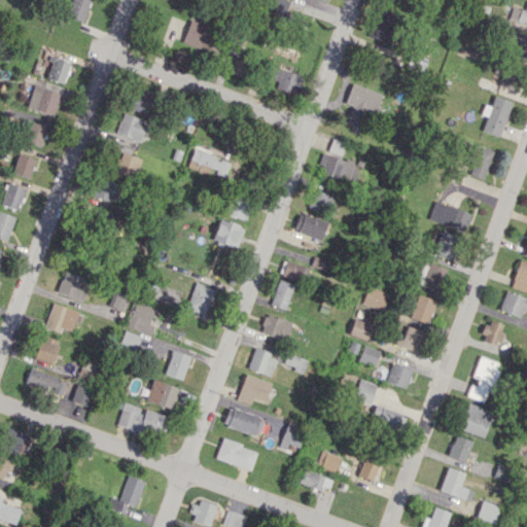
[(89,0),(69,0),(65,14),(82,21),(89,0)]
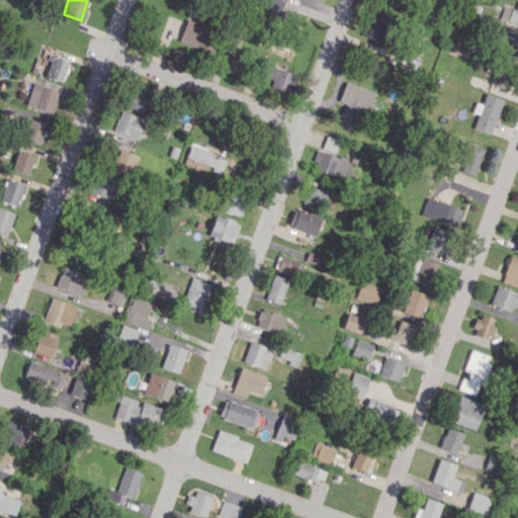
[(269,0),(267,18),(279,20),(281,0),(269,0)]
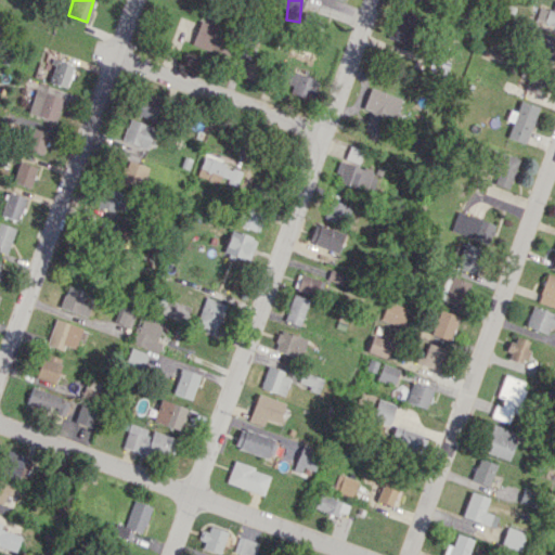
[(547,9),(544,22),(554,24),(554,1),(553,10),(547,9)]
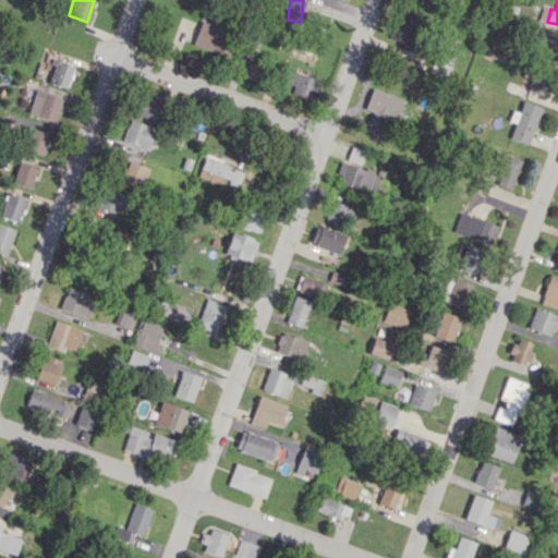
[(412,25),(396,21),(390,38),(407,43),(412,25)]
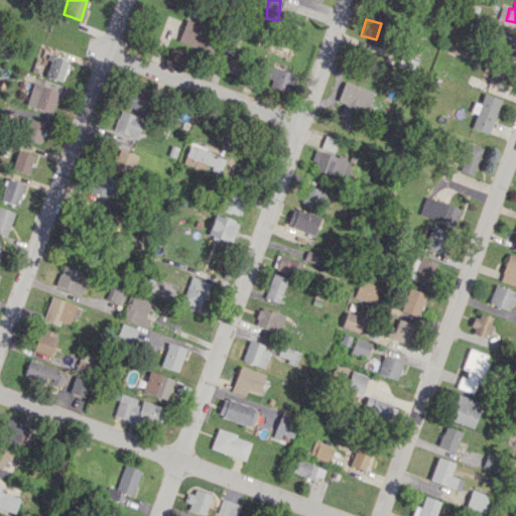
[(212,26),(183,20),(178,41),(207,47),(212,26)]
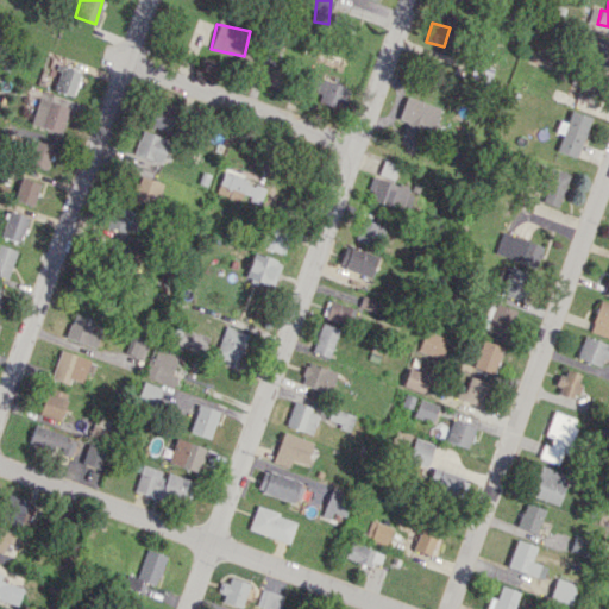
[(608,67),(608,62),(608,39),(589,36),(583,61),(608,67)]
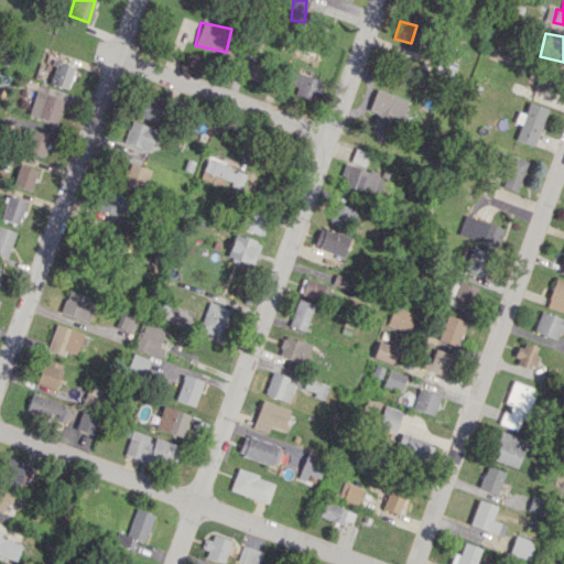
[(457,63),(443,57),(437,72),(452,77),(457,63)]
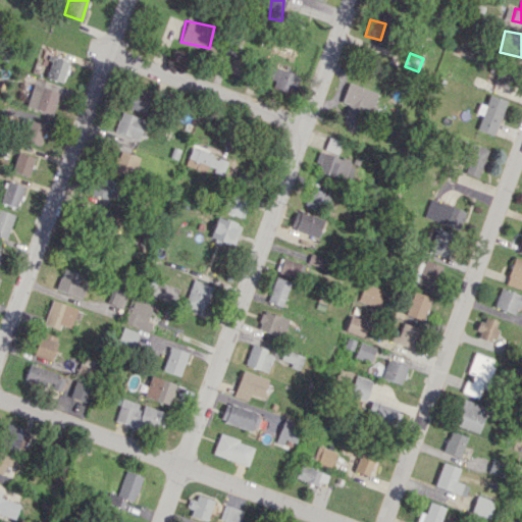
[(244,59),(228,55),(224,69),(240,73),(244,59)]
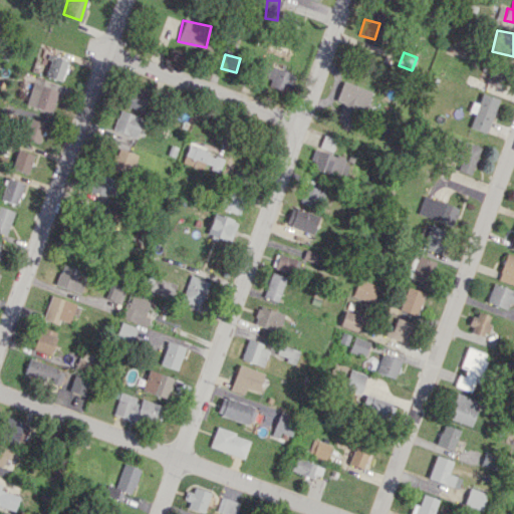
[(59,80),(67,61),(52,55),(44,75),(59,80)]
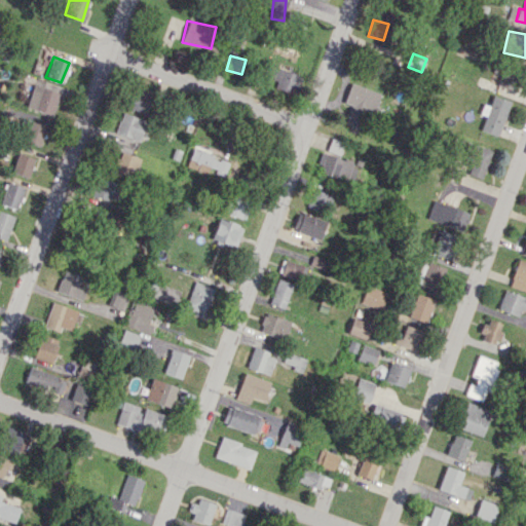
[(271,86),(294,95),(301,76),(278,68),(271,86)]
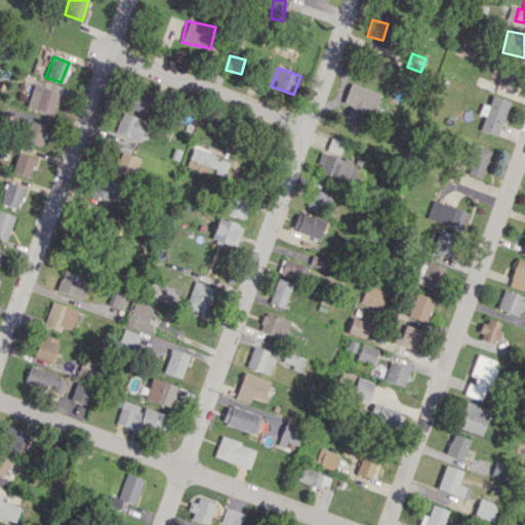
[(517,75),(501,69),(495,84),(511,90),(517,75)]
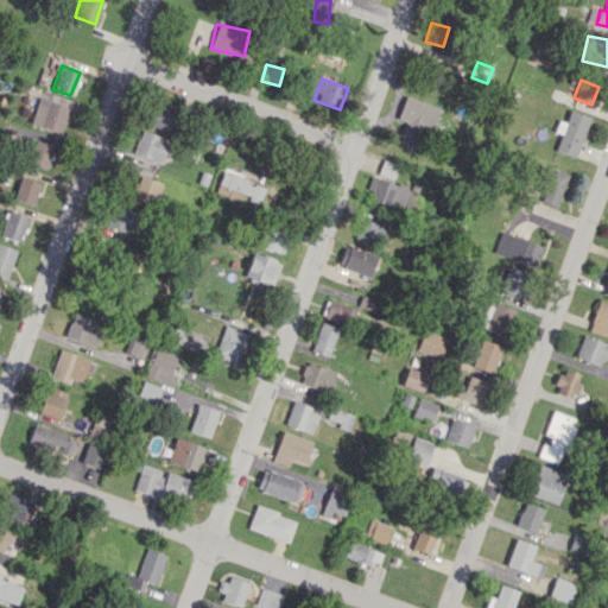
[(398,143),(422,151),(437,107),(405,95),(397,119),(405,121),(398,143)]
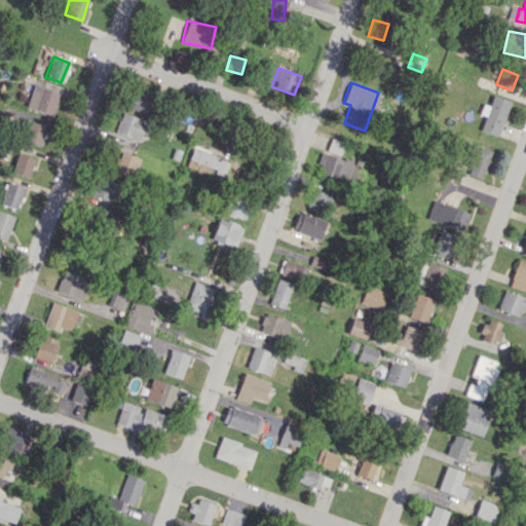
[(31,108),(51,115),(60,94),(39,86),(31,108)]
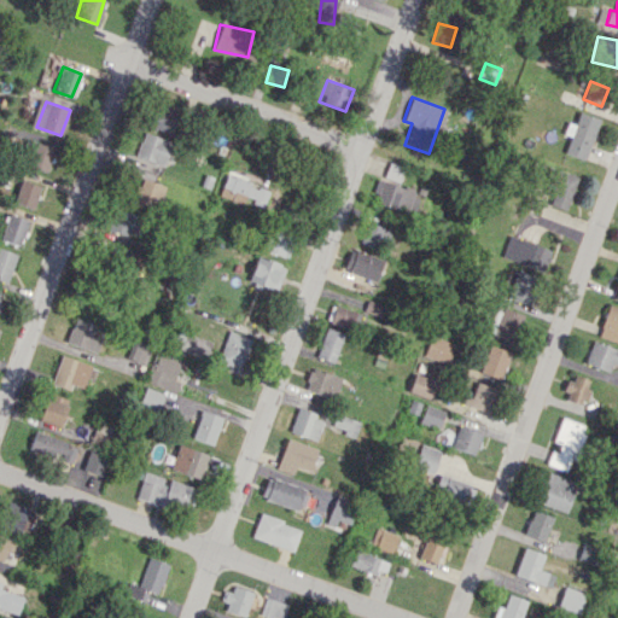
[(180,114),(153,106),(147,127),(174,134),(180,114)]
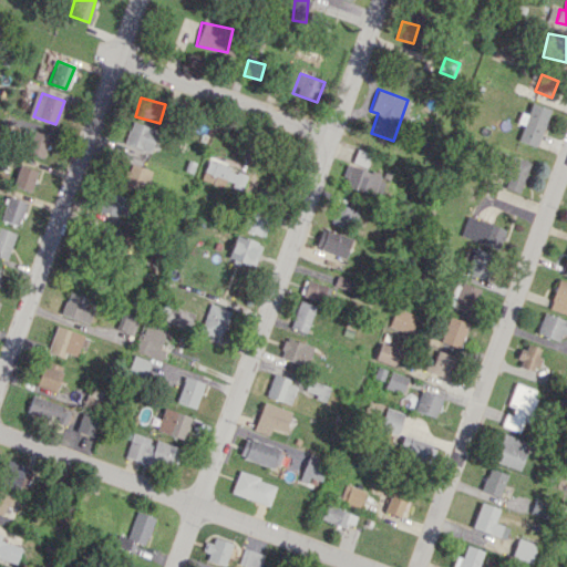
[(537,146),(549,109),(531,103),(527,114),(521,112),(517,123),(523,125),(517,140),(537,146)]
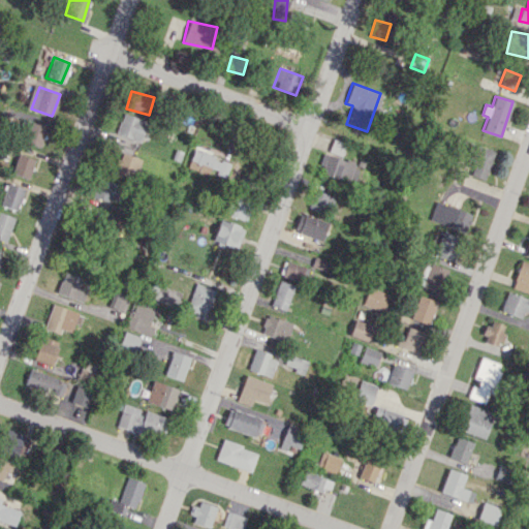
[(115,133),(139,142),(146,121),(122,113),(115,133)]
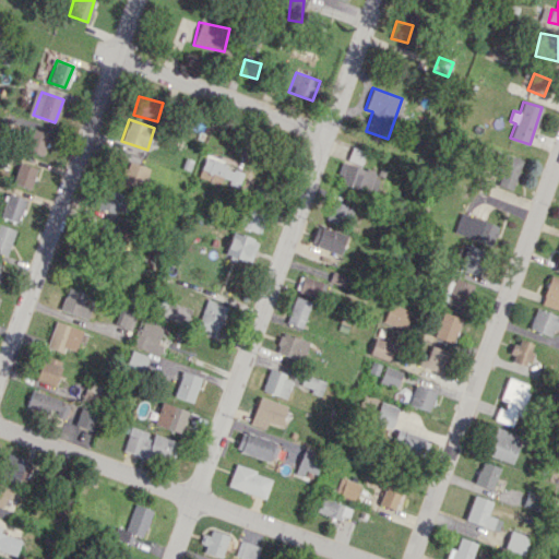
[(43,154),(47,133),(28,129),(24,150),(43,154)]
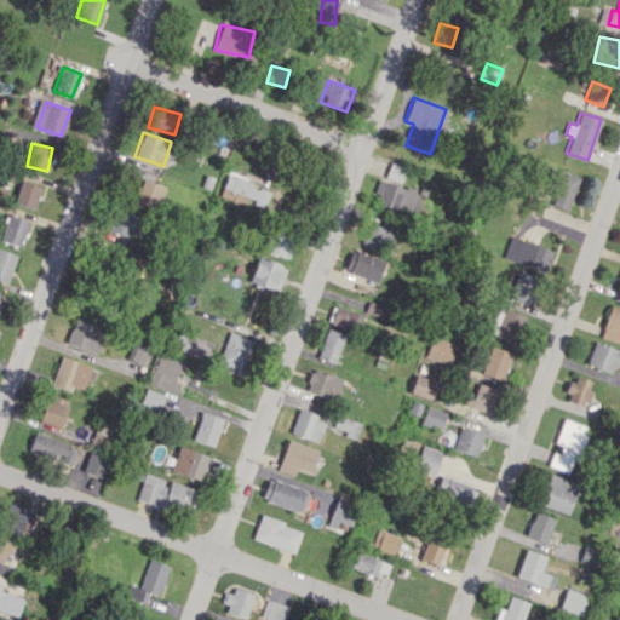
[(402,182),(406,167),(389,164),(385,178),(402,182)]
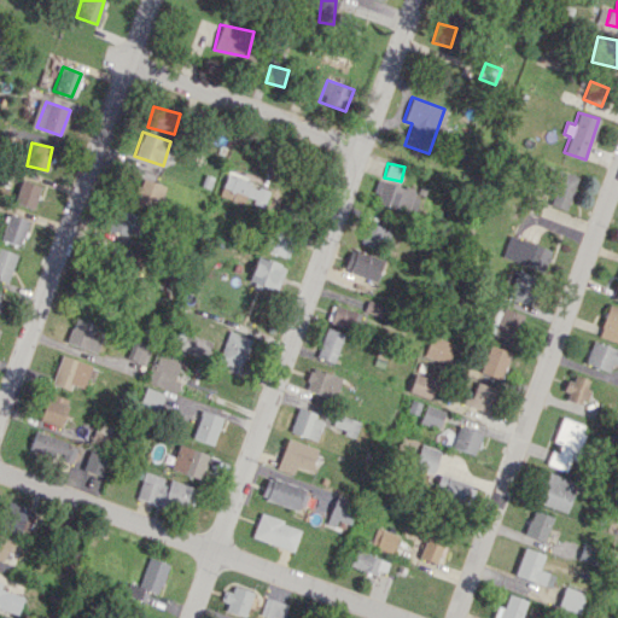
[(577,176),(554,168),(547,187),(554,188),(549,203),(566,209),(577,176)]
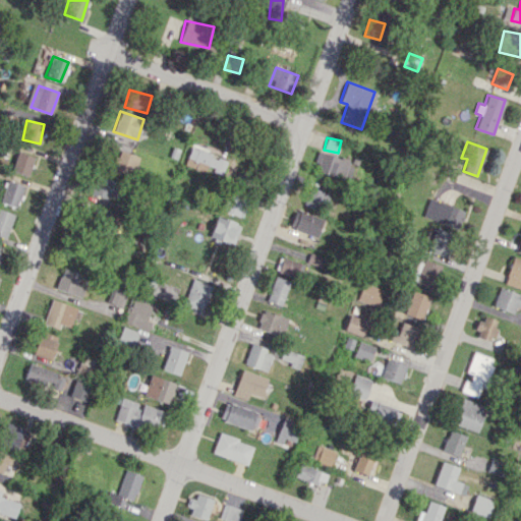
[(27,176),(34,157),(17,151),(10,170),(27,176)]
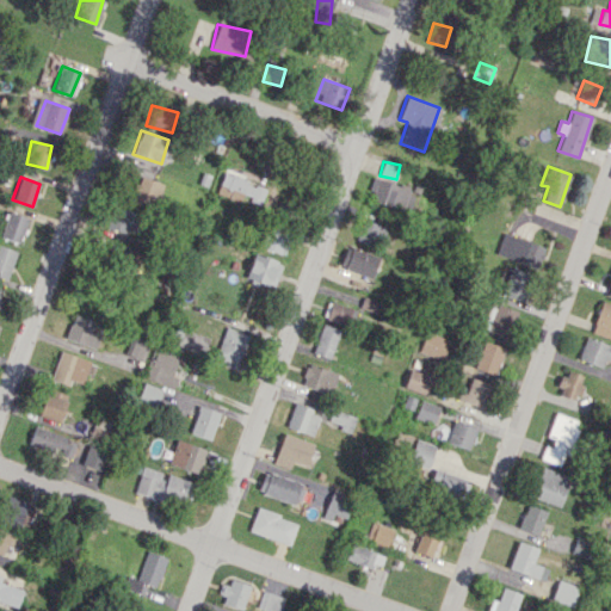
[(161,183),(137,177),(131,201),(155,207),(161,183)]
